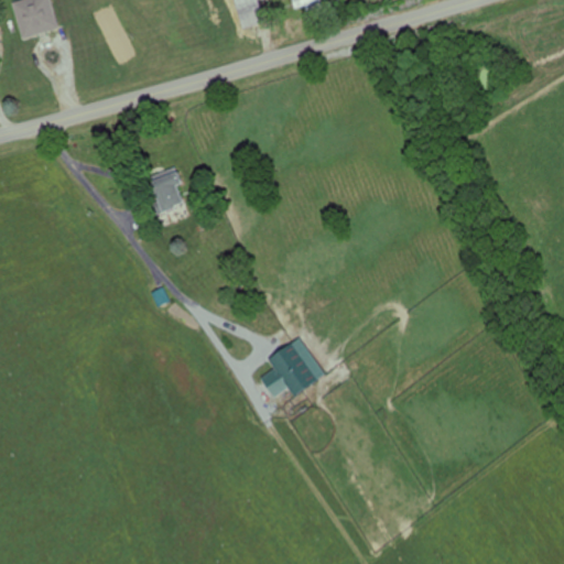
[(264,23),(258,0),(234,0),(242,29),(264,23)]
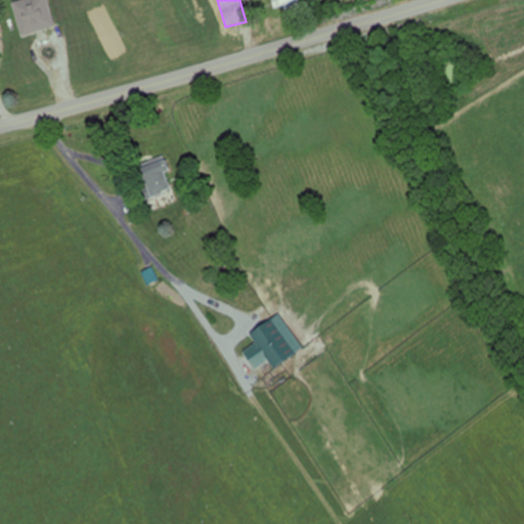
[(272,0),(275,9),(300,5),(298,0),(272,0)]
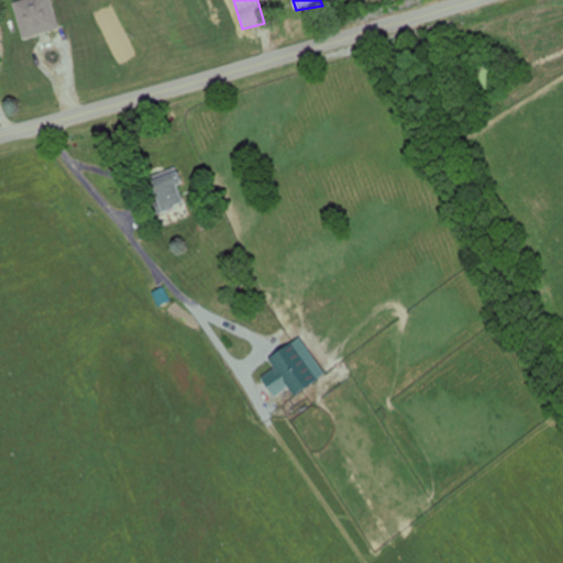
[(157,211),(186,201),(174,167),(145,178),(157,211)]
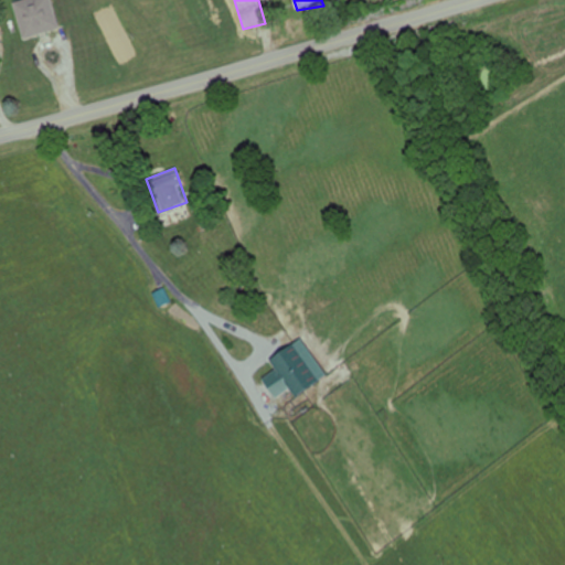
[(323,376),(300,337),(266,358),(274,370),(259,379),(273,400),(289,390),(292,395),(323,376)]
